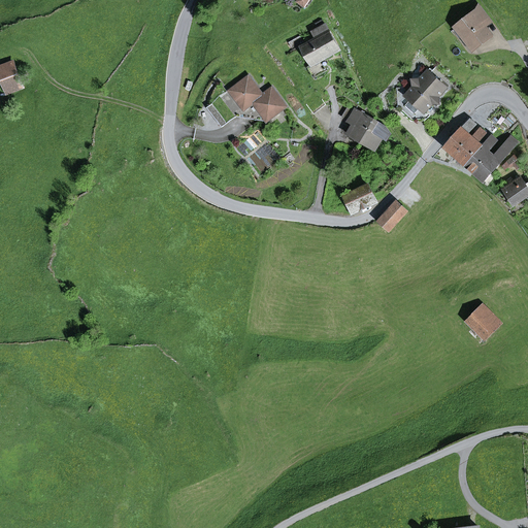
[(491,36),(483,25),(490,20),(480,5),(471,11),(474,14),(457,28),(473,50),(491,36)]
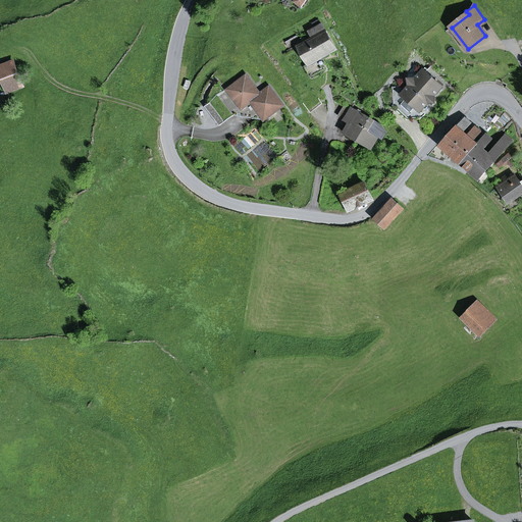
[(321,65),(318,60),(322,58),(336,49),(322,24),(309,32),(312,39),(298,47),(308,65),(305,66),(311,76),(324,69),(321,65)]
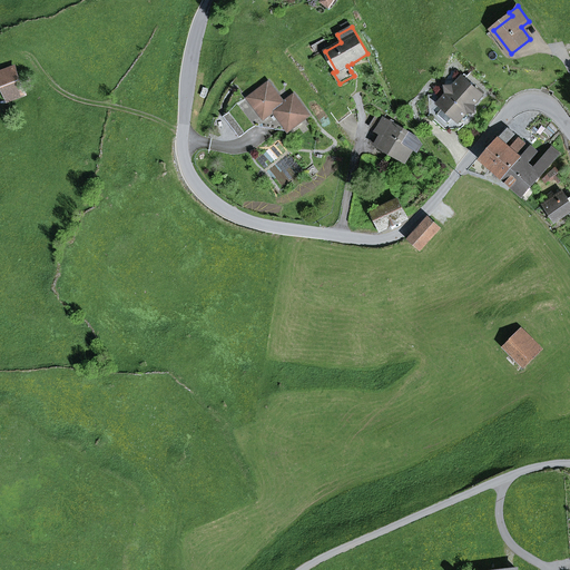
[(509,56),(511,53),(493,30),(491,32),(509,56)]
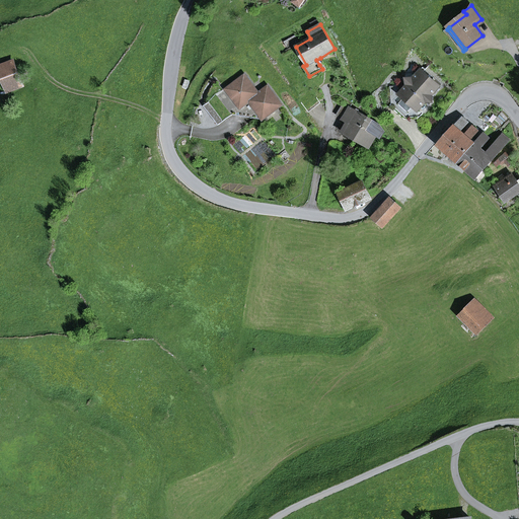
[(287,48),(299,42),(295,35),(284,42),(287,48)]
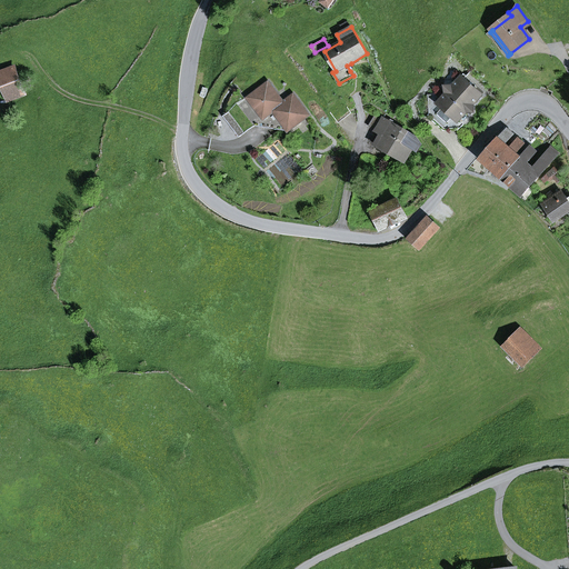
[(0,73),(0,76),(10,100),(26,93),(16,68),(0,73)]
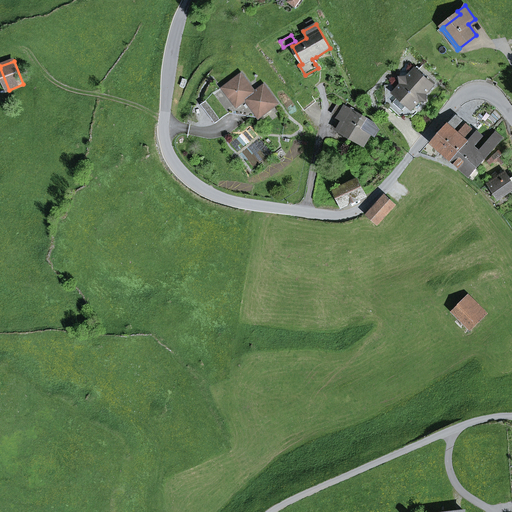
[(401,84),(385,85),(386,106),(407,105),(412,109),(415,107),(418,103),(420,101),(426,101),(426,94),(434,85),(415,69),(407,78),(401,78),(401,84)]
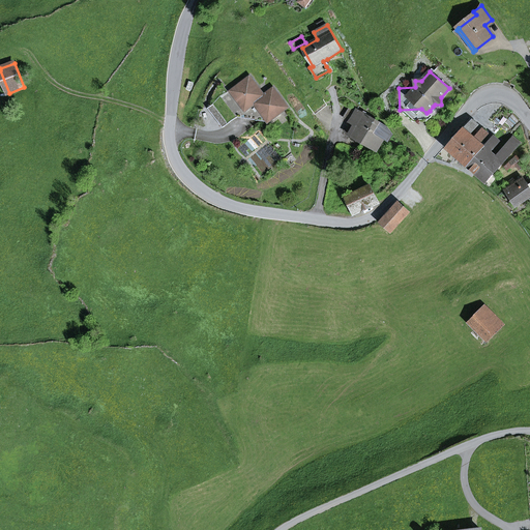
[(251,77),(208,109),(223,127),(237,117),(230,108),(238,101),(245,111),(252,107),(257,107),(269,122),(288,108),(273,88),(264,95),(251,77)]
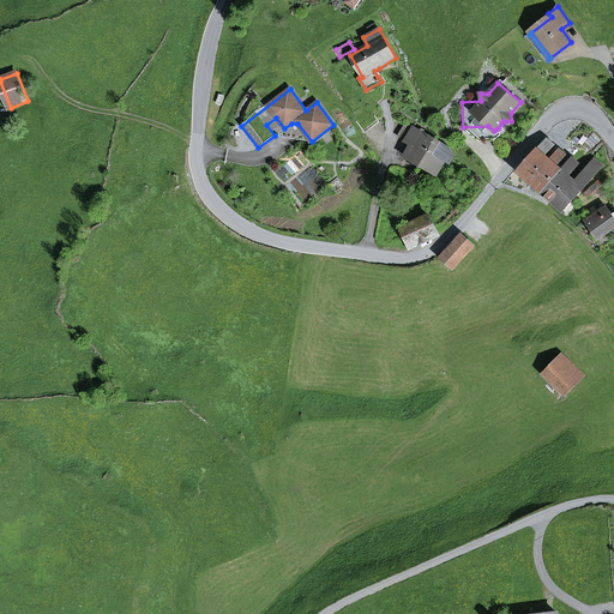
[(363,131),(378,120),(367,106),(353,118),(363,131)]
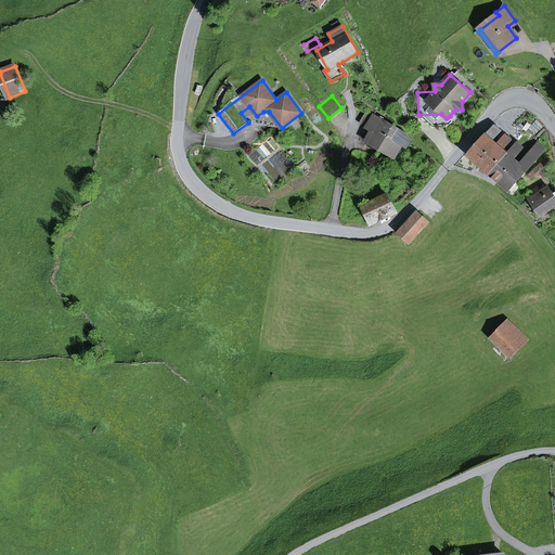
[(282,128),(269,112),(263,112),(257,116),(249,106),(241,113),(248,123),(282,128)]
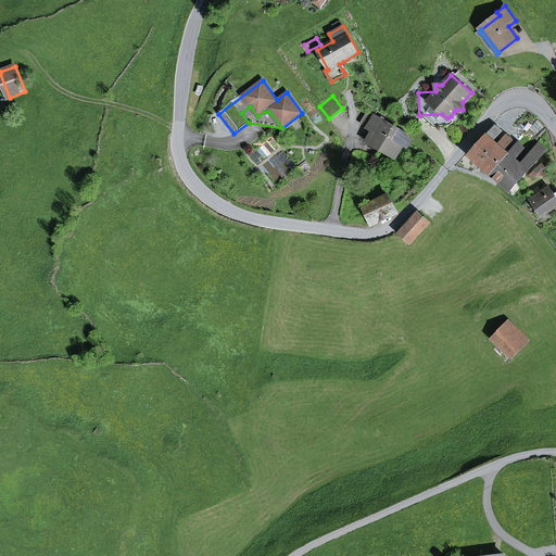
[(371,134),(368,140),(381,149),(394,126),(375,115),(376,114),(368,110),(361,124),(368,128),(367,129),(373,131),(371,134)]
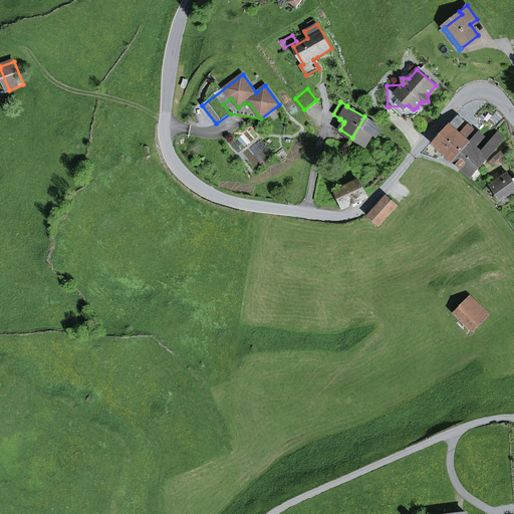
[(415,117),(419,113),(414,109),(409,105),(388,106),(388,107),(402,118),(415,117)]
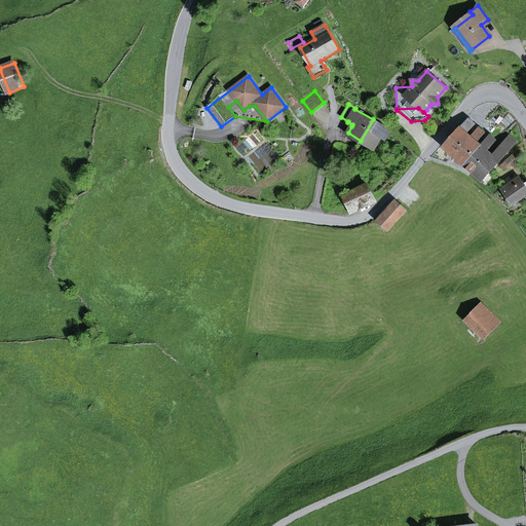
[(383,135),(387,138),(389,134),(384,125),(373,119),(361,141),(375,149),(383,135)]
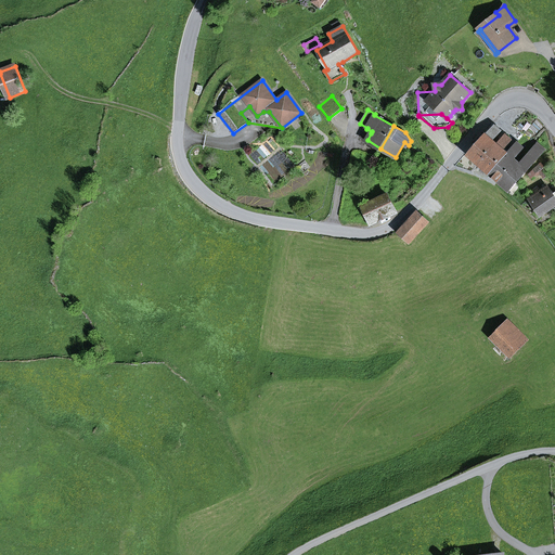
[(494,126),(468,155),(479,165),(497,144),(493,141),(502,131),(494,126)]
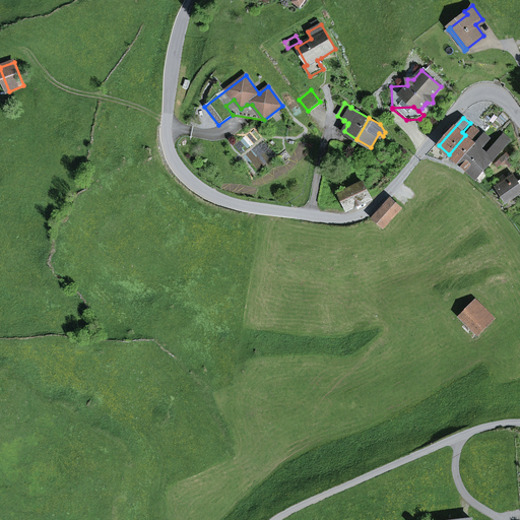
[(465,135),(449,154),(459,164),(475,144),(472,141),(480,132),(473,126),(465,135)]
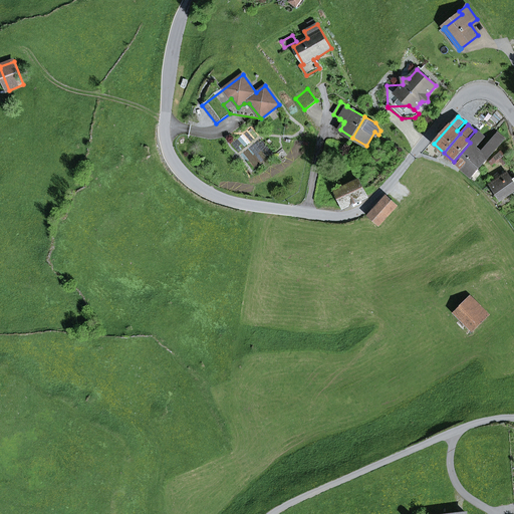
[(470,143),(454,162),(462,169),(479,150),(477,148),(485,138),(479,133),(470,143)]
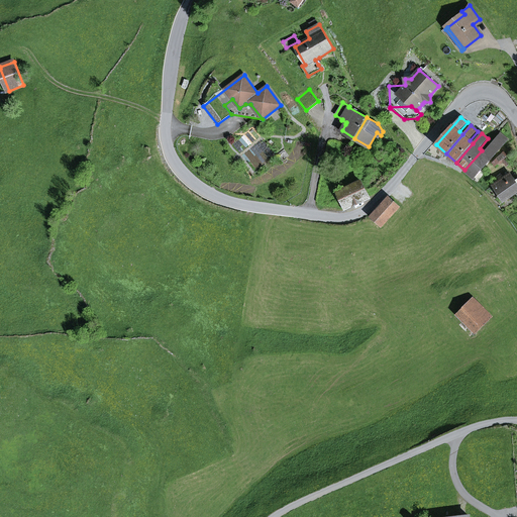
[(500,134),(484,152),(482,150),(464,170),(475,178),(507,140),(500,134)]
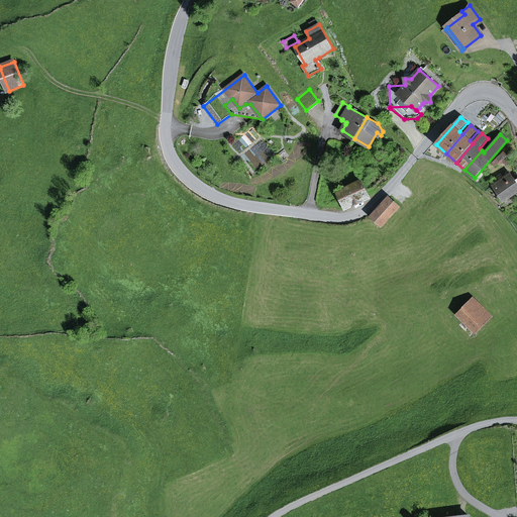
[(503,161),(506,165),(509,162),(503,153),(492,163),(495,167),(503,161)]
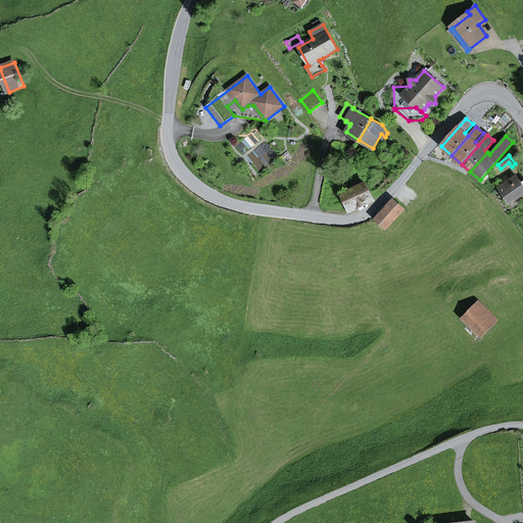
[(498,188),(509,202),(522,193),(522,183),(522,184),(516,176),(498,188)]
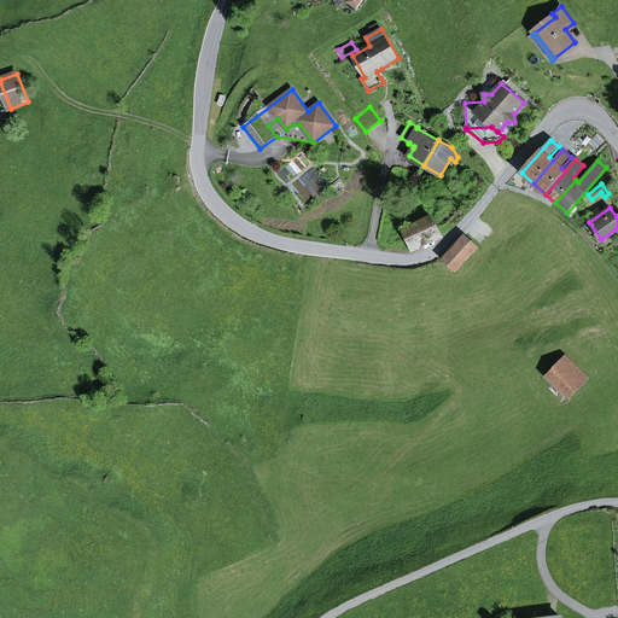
[(404,231),(413,248),(439,234),(431,217),(404,231)]
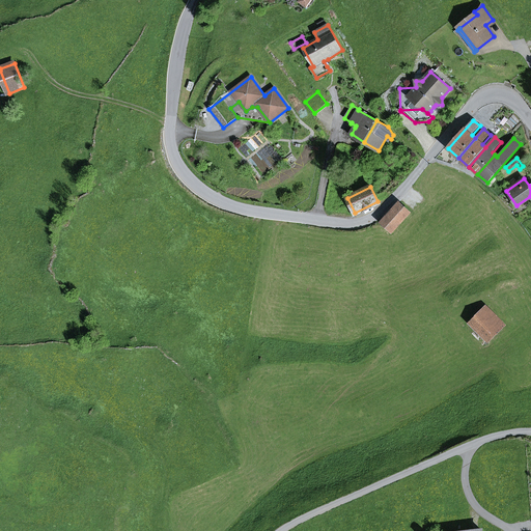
[(399,203),(382,223),(392,232),(410,213),(399,203)]
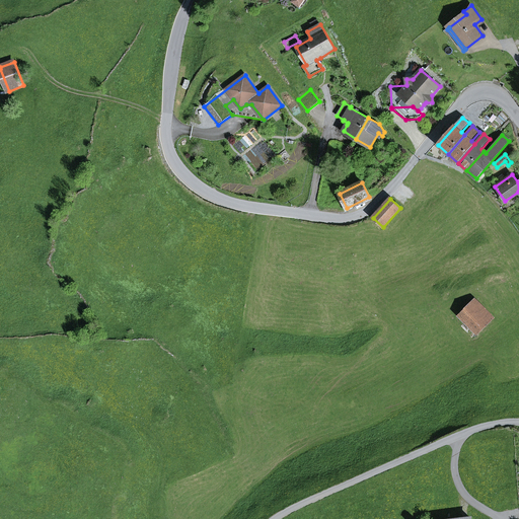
[(493,317),(475,299),(459,315),(476,334),(493,317)]
